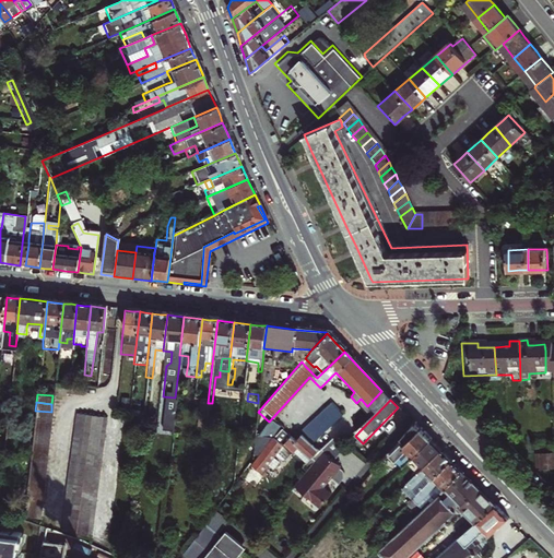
[(303,438),(314,449),(343,418),(331,407),(303,438)]
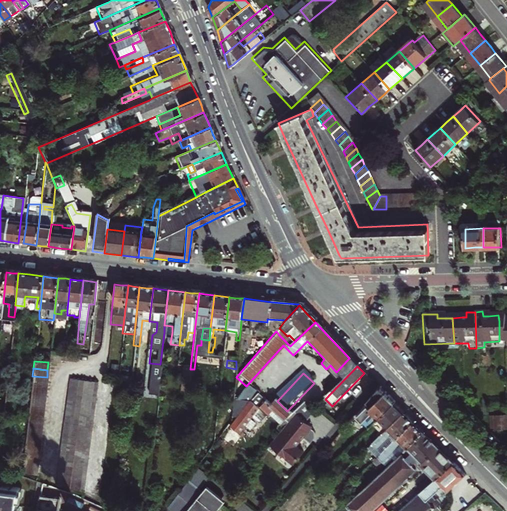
[(32,376),(31,383),(46,384),(47,377),(32,376)]
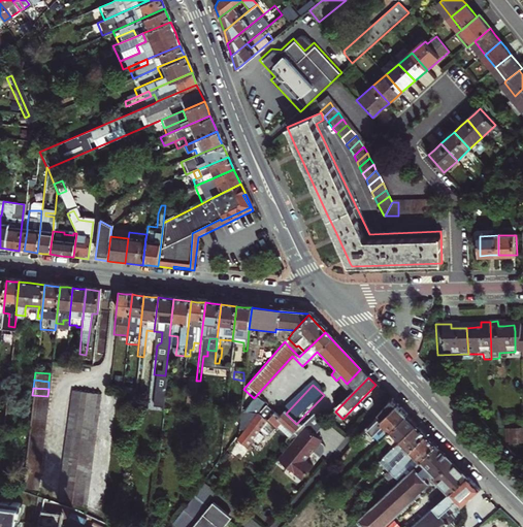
[(70,391),(69,398),(84,400),(85,393),(70,391)]
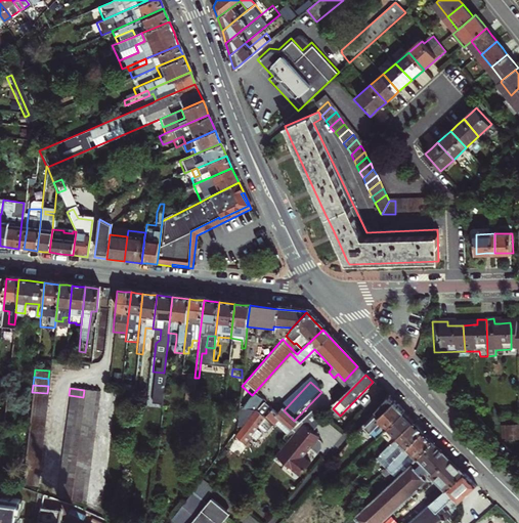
[(84,390),(83,397),(97,398),(98,391),(84,390)]
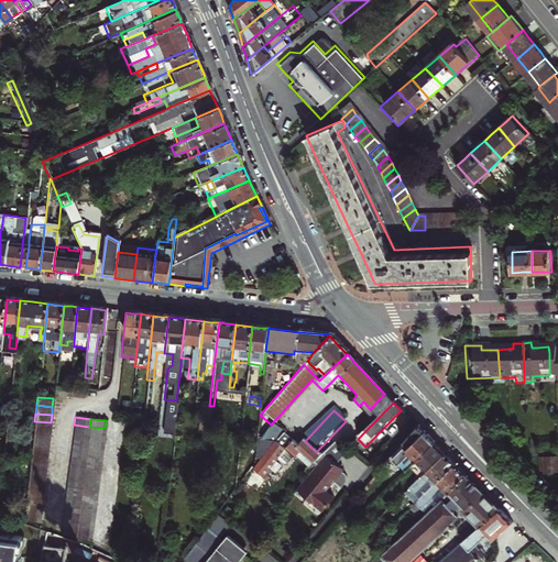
[(51,422),(34,421),(34,429),(50,431),(51,422)]
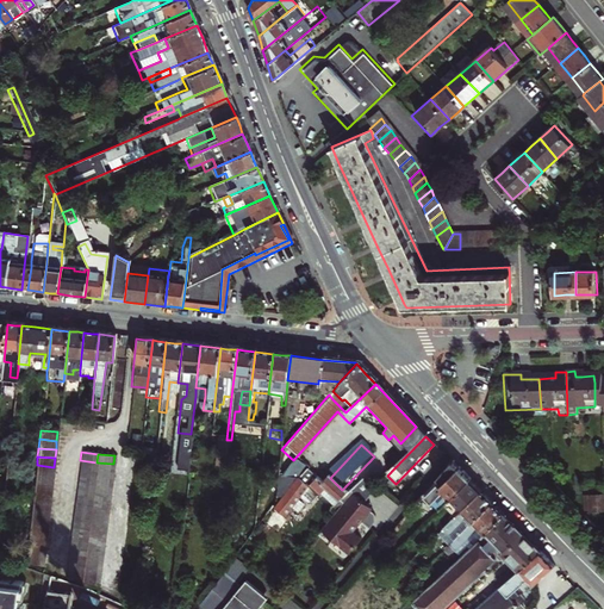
[(97,463),(80,460),(79,468),(95,471),(97,463)]
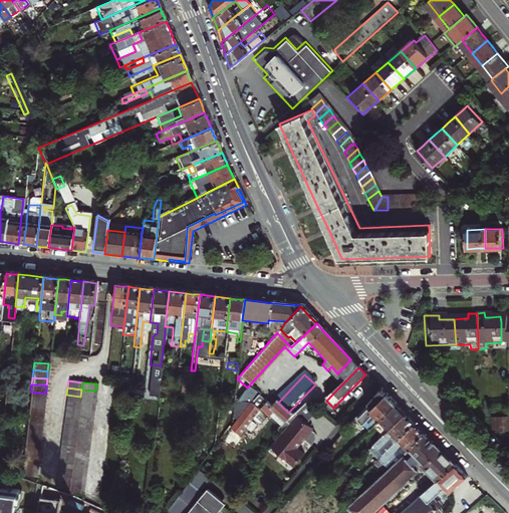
[(81,390),(80,397),(94,399),(95,391),(81,390)]
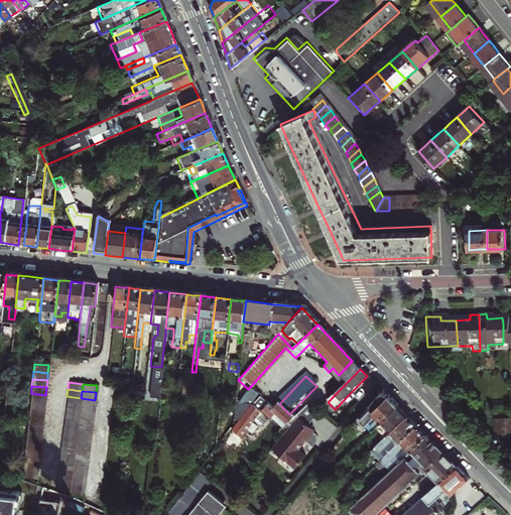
[(231,435),(260,399),(251,391),(234,410),(231,435)]
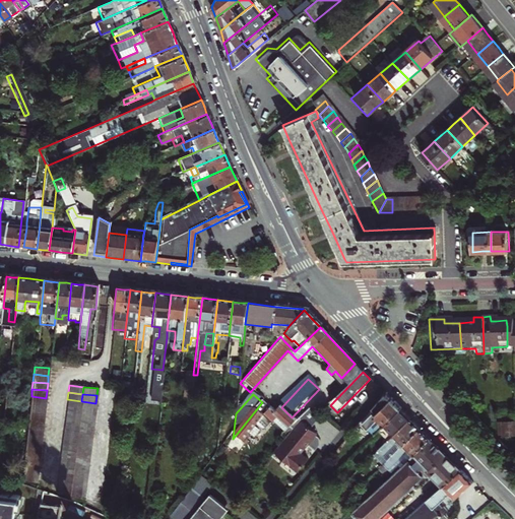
[(31,396),(30,403),(45,405),(46,398),(31,396)]
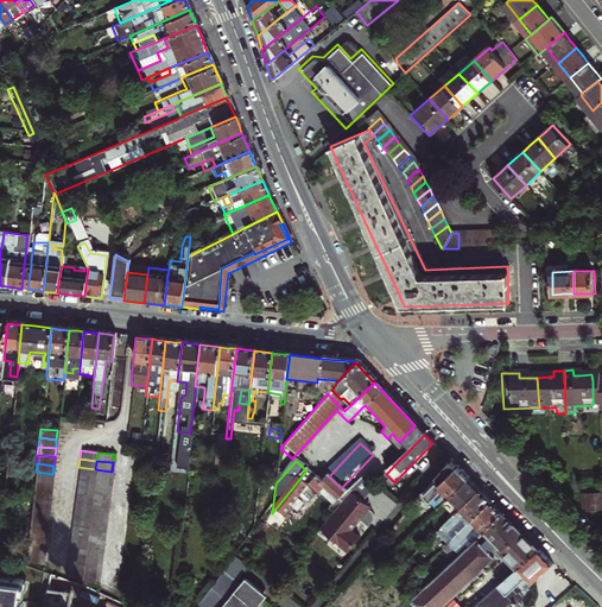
[(433,514),(449,499),(468,481),(460,473),(451,465),(418,501),(428,510),(429,509),(433,514)]
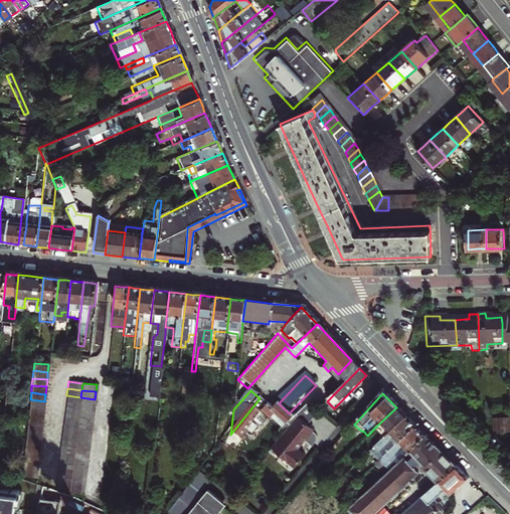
[(66,395),(65,403),(79,405),(80,397),(66,395)]
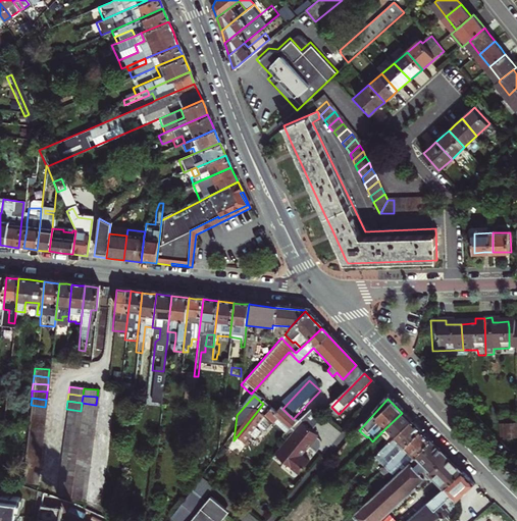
[(270,401),(265,408),(274,415),(279,409),(270,401)]
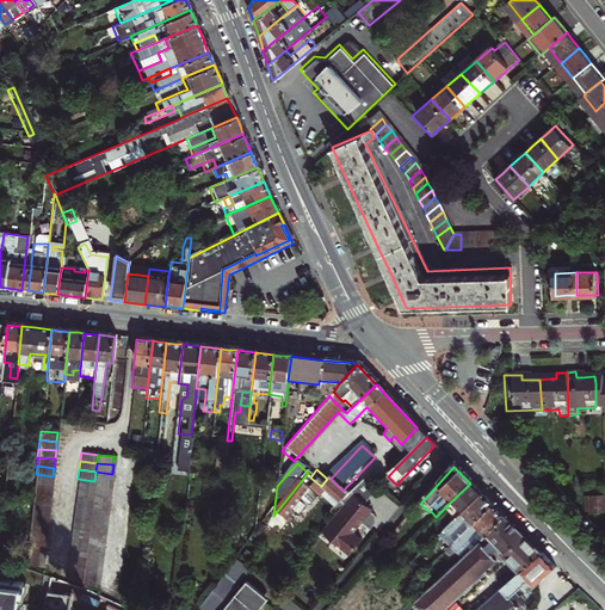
[(96,472),(94,481),(111,482),(112,474),(96,472)]
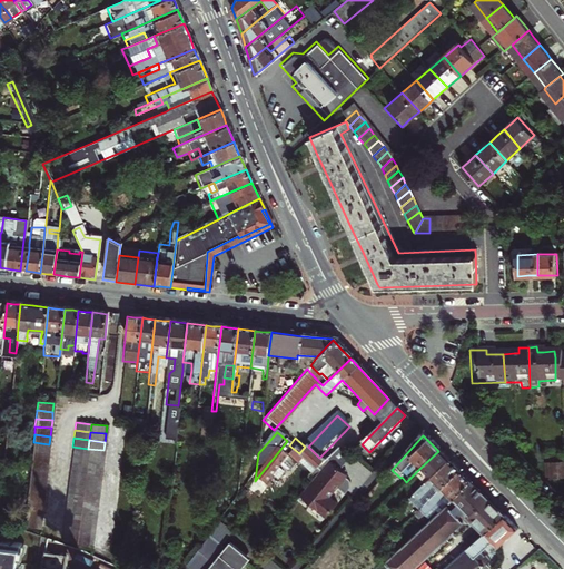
[(49,444),(33,442),(32,451),(49,453),(49,444)]
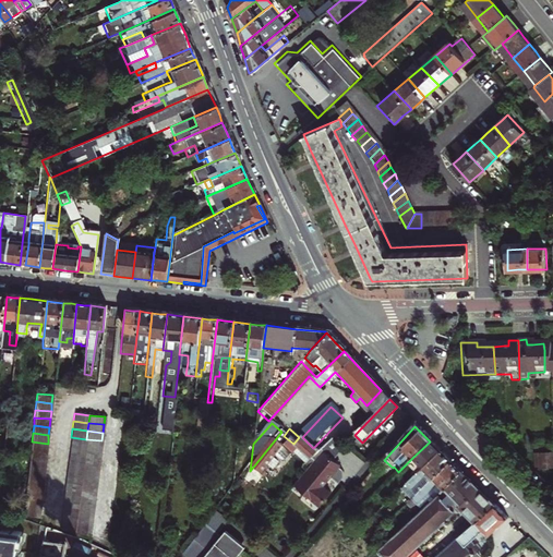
[(296,446),(293,444),(284,436),(283,435),(254,469),(263,476),(277,460),(285,468),(293,458),(293,459),(295,457),(302,463),(307,458),(312,463),(320,455),(302,439),(296,446)]
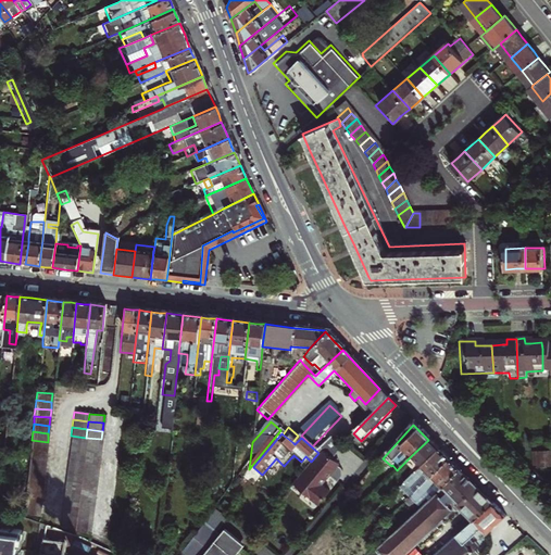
[(71,436),(71,443),(86,445),(86,438),(71,436)]
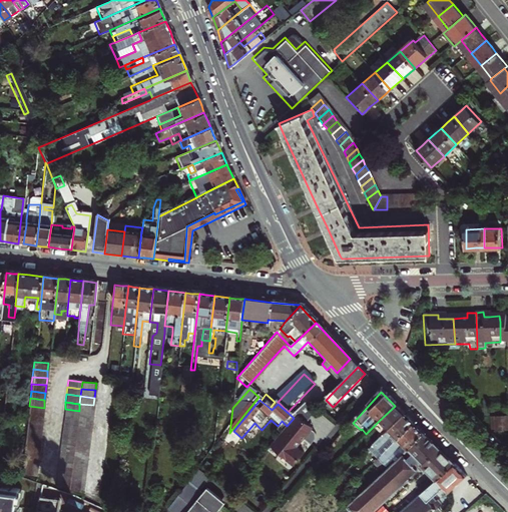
[(79,404),(79,411),(92,413),(93,405),(79,404)]
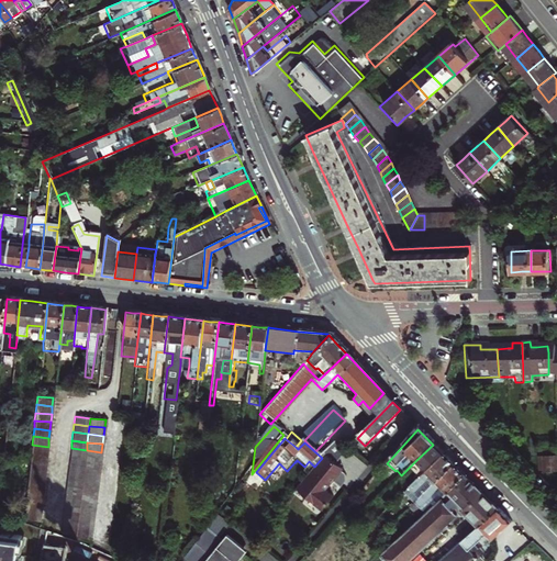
[(345,450),(337,442),(314,467),(309,472),(313,475),(297,493),(315,511),(330,494),(327,493),(340,478),(345,473),(336,464),(347,452),(345,450)]
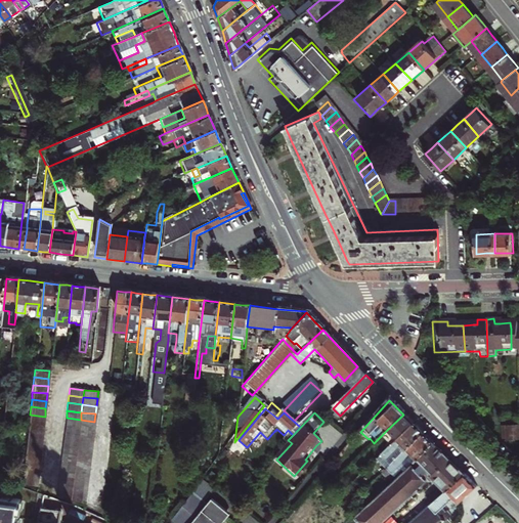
[(30,415),(29,421),(44,423),(45,417),(30,415)]
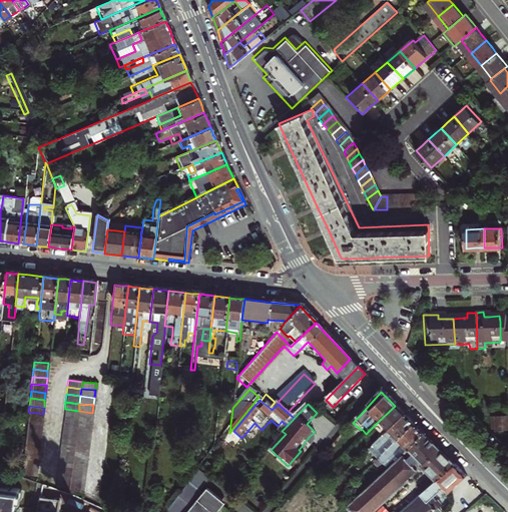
[(395,406),(379,421),(388,430),(403,414),(399,410),(395,406)]
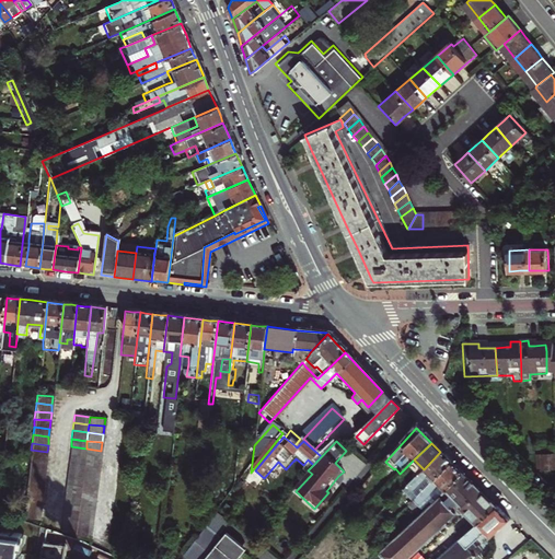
[(71,446),(70,454),(85,456),(87,449),(71,446)]
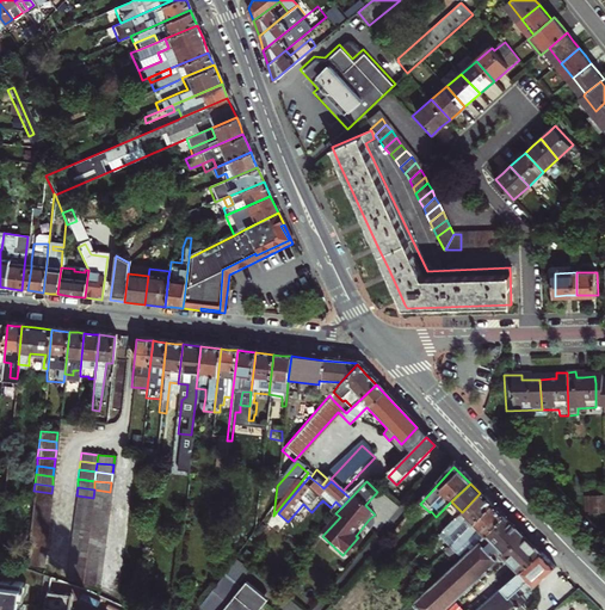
[(94,490),(93,498),(110,499),(110,492),(94,490)]
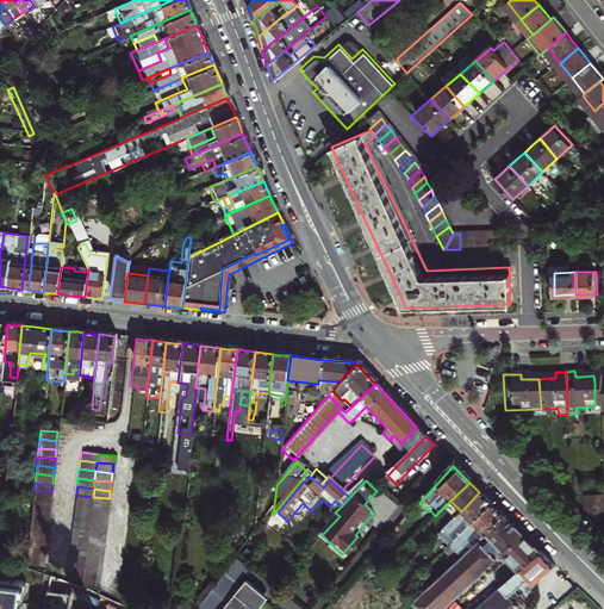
[(33,490),(33,499),(50,502),(51,492),(33,490)]
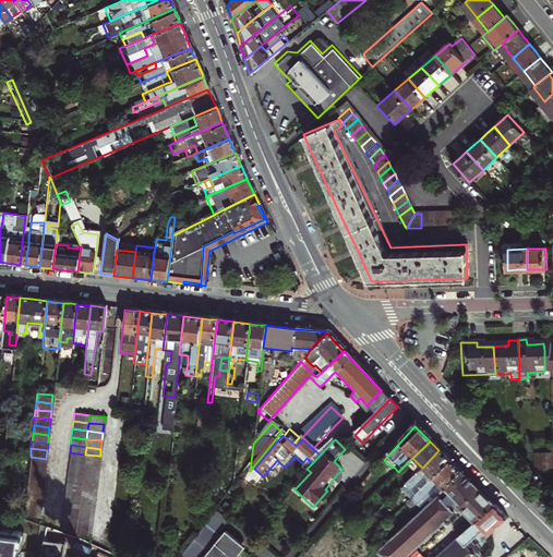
[(439,450),(422,468),(401,487),(399,491),(409,500),(412,498),(449,462),(444,456),(439,450)]
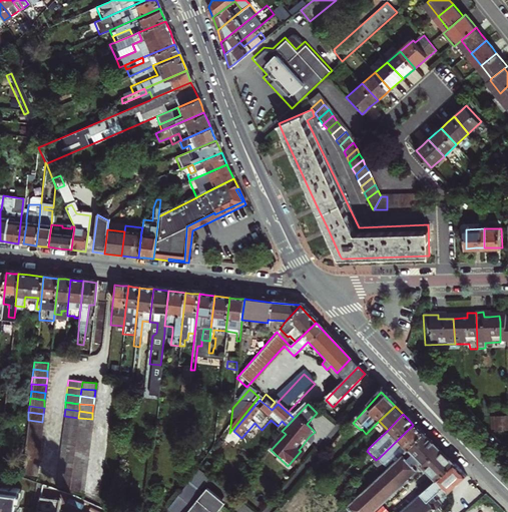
[(64,416),(63,424),(77,426),(78,418),(64,416)]
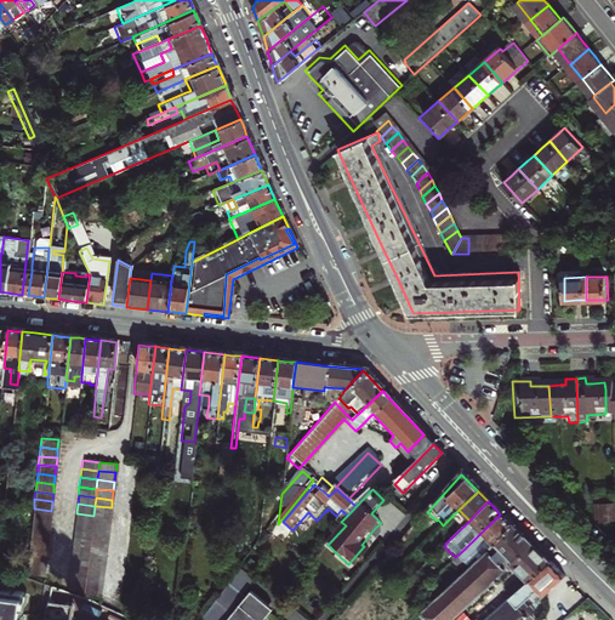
[(605,521),(605,504),(585,505),(585,522),(605,521)]
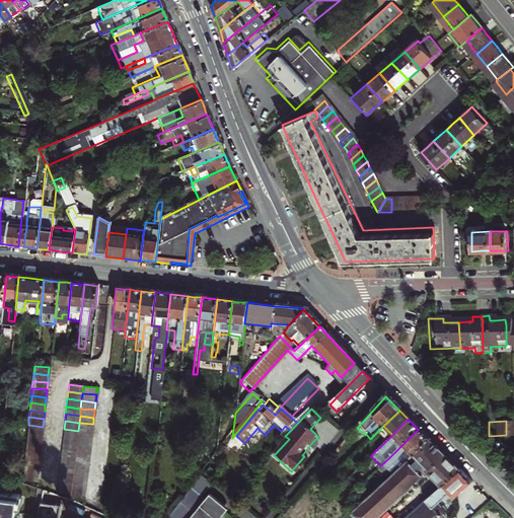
[(79,423),(78,431),(92,432),(93,424),(79,423)]
